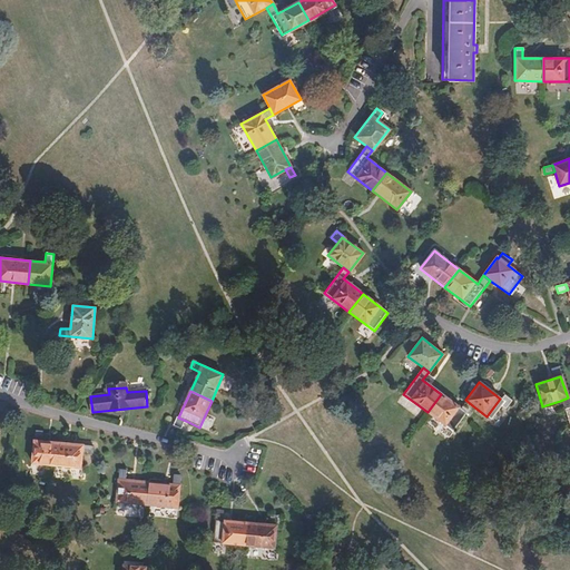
[(441,394),(428,412),(452,431),(472,405),(465,400),(460,409),(441,394)]
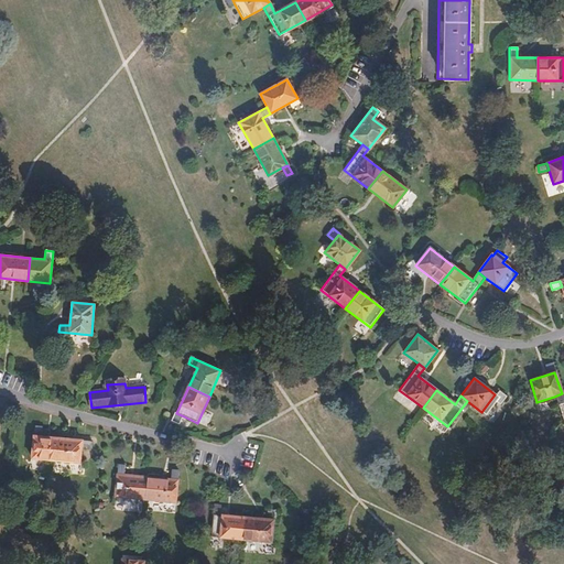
[(495,394),(491,399),(499,405),(506,397),(498,390),(495,394)]
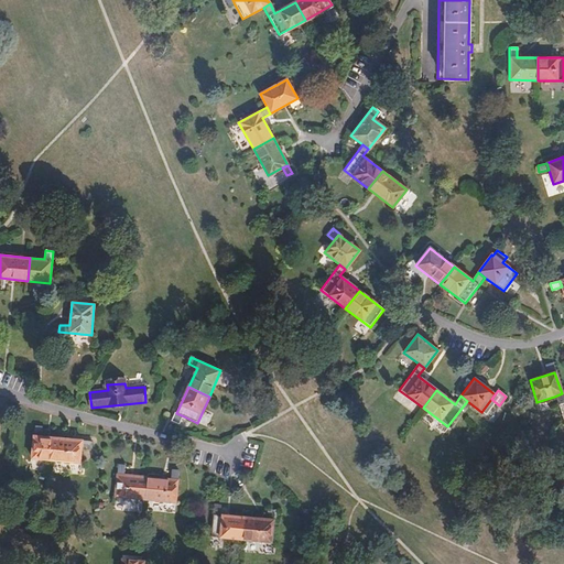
[(563,401),(562,393),(554,397),(563,425),(563,401)]
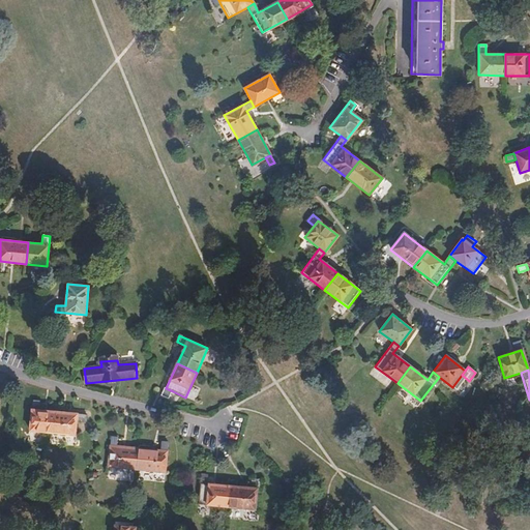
[(173,391),(166,388),(165,388),(162,396),(170,400),(173,391)]
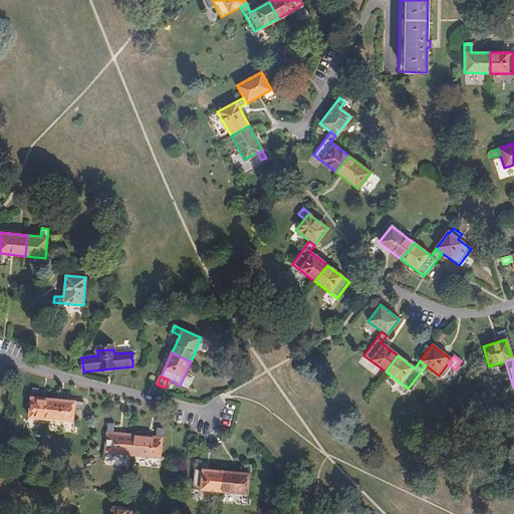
[(29,418),(45,419),(47,399),(37,398),(38,390),(31,389),(29,418)]
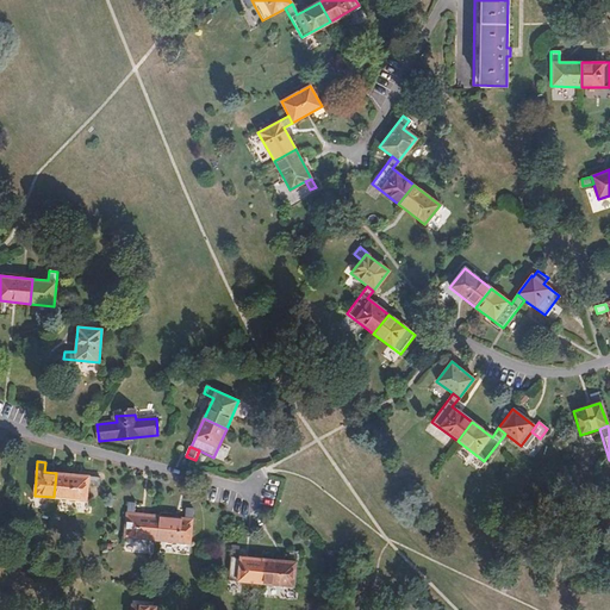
[(56,473),(54,497),(86,500),(89,477),(56,473)]
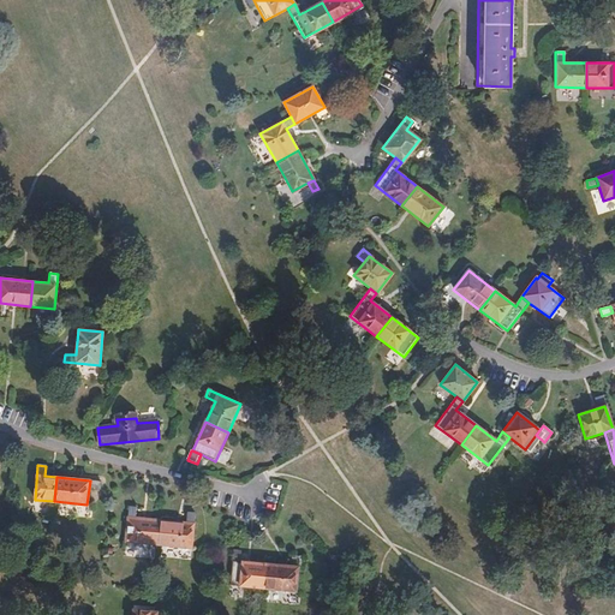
[(125,542),(159,545),(161,520),(136,518),(137,507),(129,507),(125,542)]
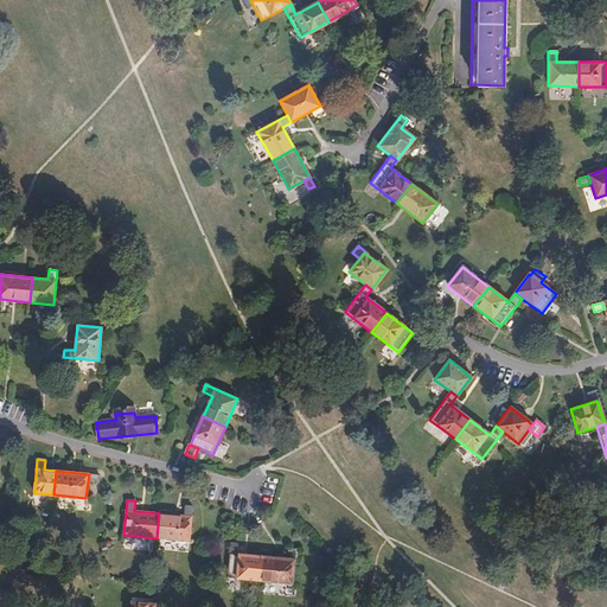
[(159,513),(157,538),(190,541),(192,508),(185,506),(184,516),(159,513)]
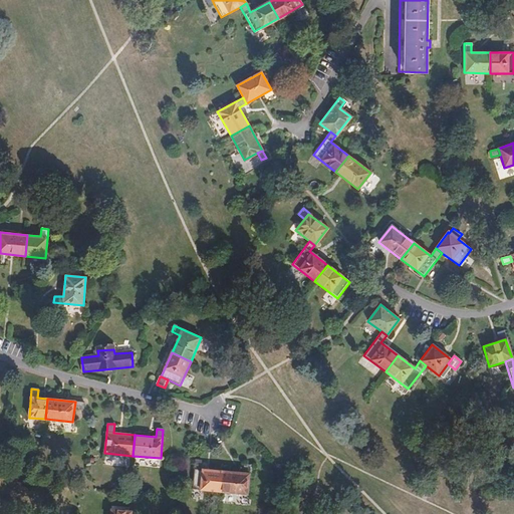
[(220,492),(222,471),(201,469),(201,461),(195,461),(193,490),(220,492)]
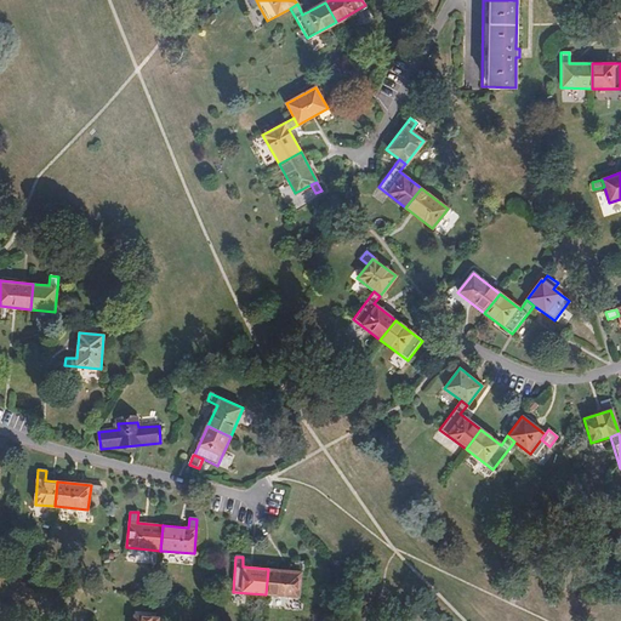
[(294,573),(268,569),(266,594),(300,598),(302,563),(295,562),(294,573)]
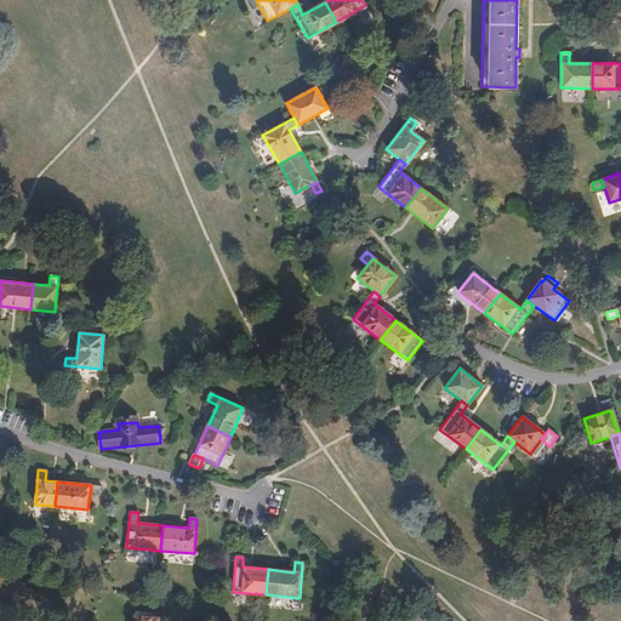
All buildings are outlined.
